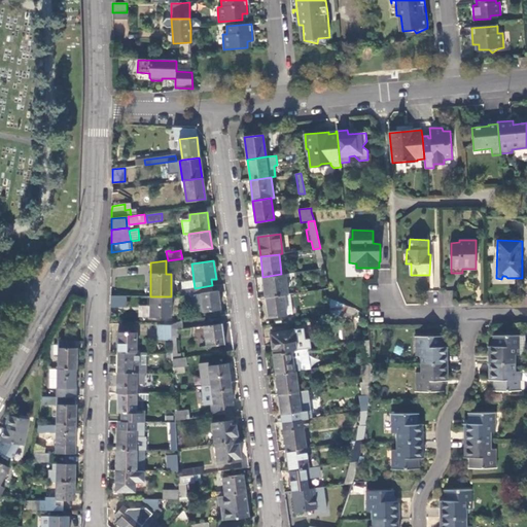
[(281,274),(262,277),(266,297),(284,294),(288,293),(285,274),(281,274)]
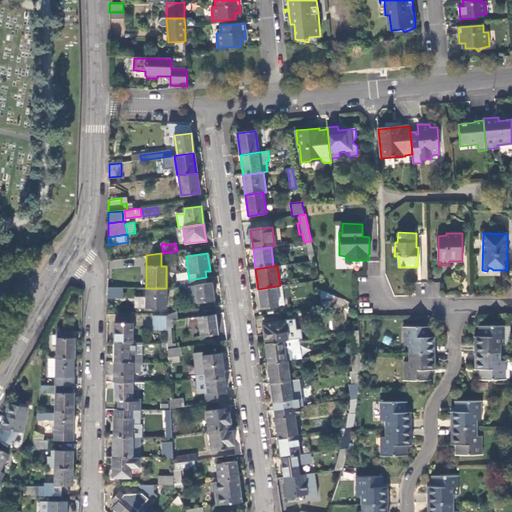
[(188,273),(176,274),(176,282),(189,280),(188,273)]
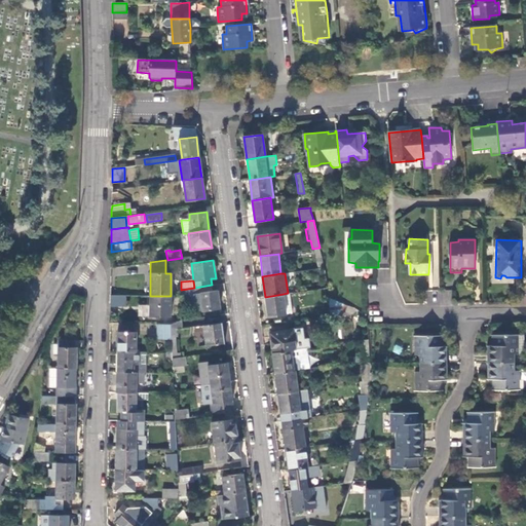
[(213,291),(212,285),(194,288),(181,290),(181,296),(191,295),(193,311),(202,309),(202,310),(220,308),(218,291),(213,291)]
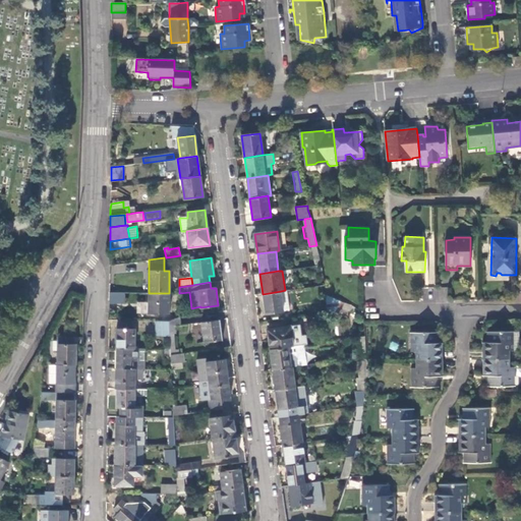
[(281,291),(263,294),(265,313),(289,310),(288,298),(281,299),(281,291)]
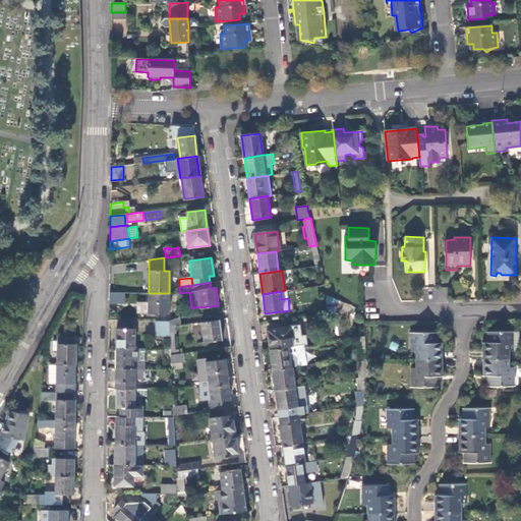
[(109,303),(124,304),(125,293),(110,292),(109,303)]
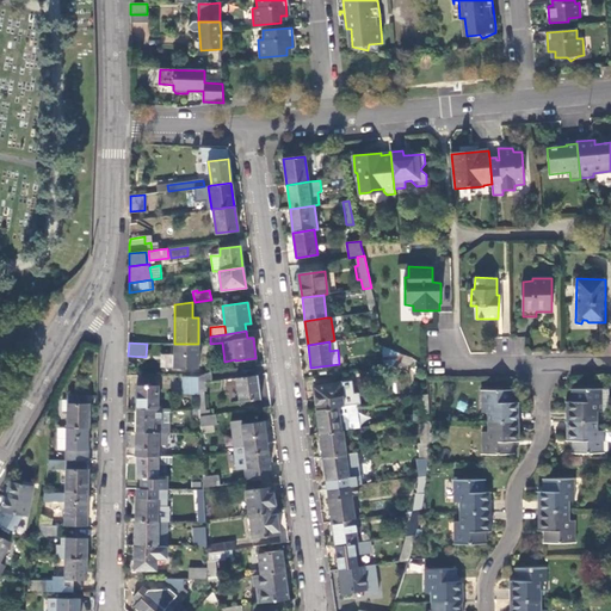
[(198,344),(174,344),(176,368),(198,368),(198,344)]
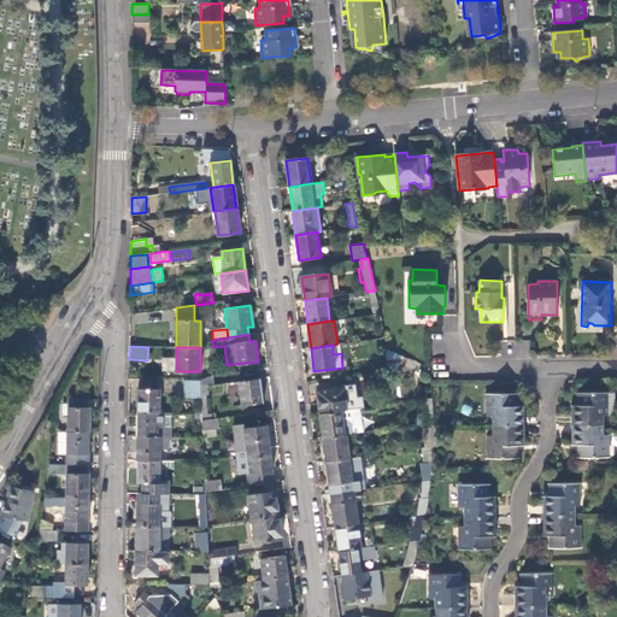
[(397,370),(404,357),(387,350),(386,356),(388,371),(397,370)]
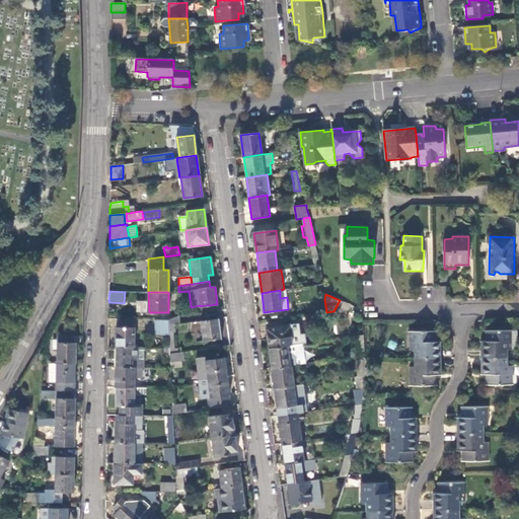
[(352,310),(354,306),(350,304),(340,300),(334,311),(352,310)]
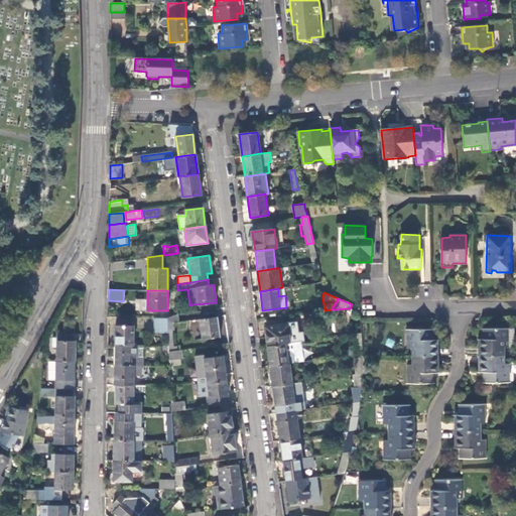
[(179,321),(177,314),(167,318),(168,331),(172,331),(174,331),(174,323),(179,321)]
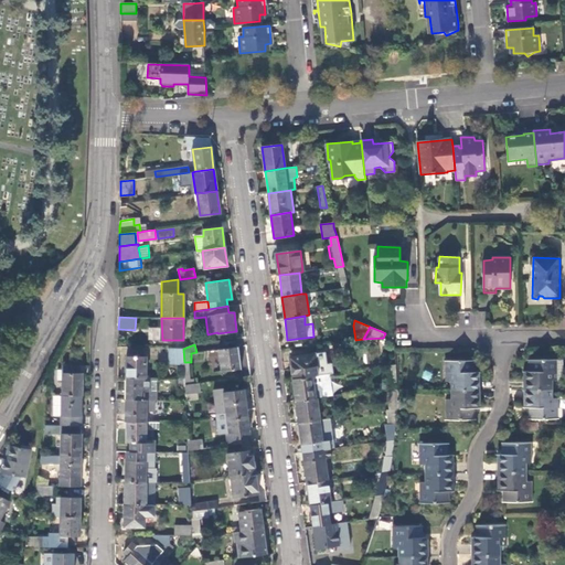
[(219,350),(222,371),(241,369),(238,347),(219,350)]
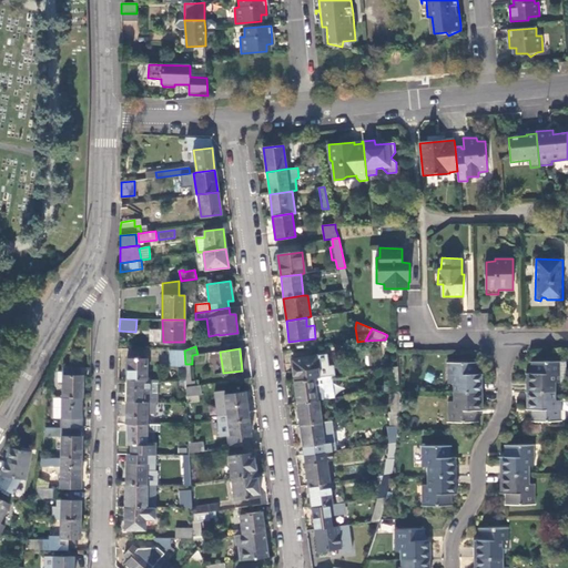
[(185,364),(184,351),(170,350),(170,366),(185,366),(185,364)]
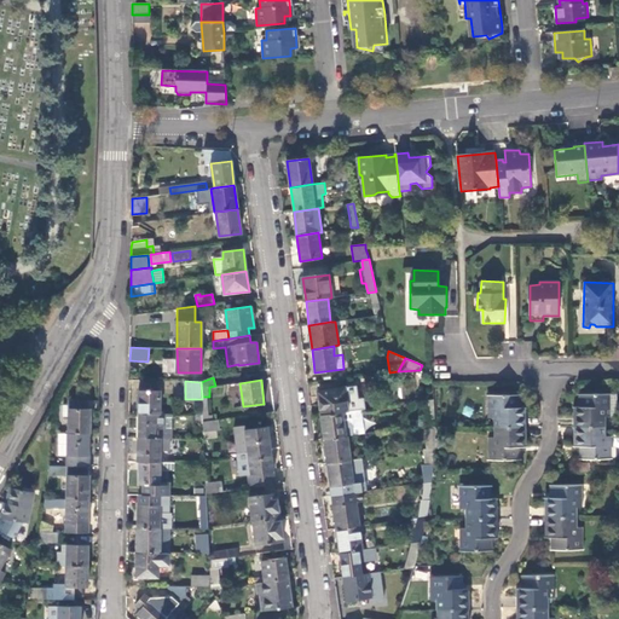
[(317,391),(320,415),(342,412),(348,411),(345,387),(317,391)]
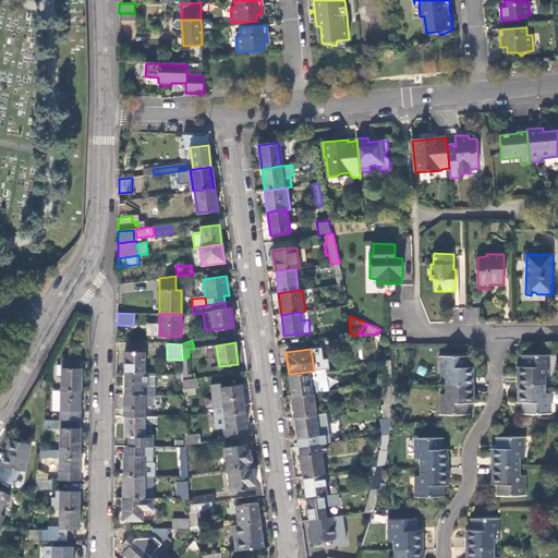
[(125,352),(124,373),(144,374),(145,352),(125,352)]
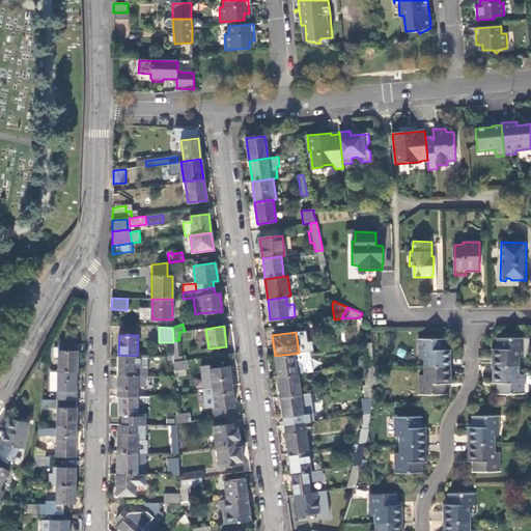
[(493,348),(493,365),(520,365),(520,357),(525,357),(525,337),(498,337),(498,338),(500,338),(499,347),(493,348)]
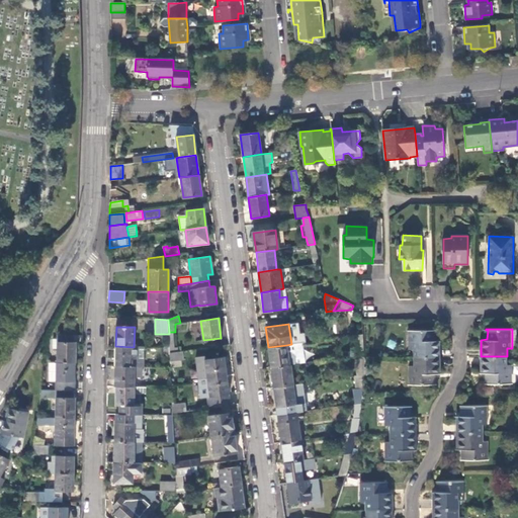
[(413,349),(413,357),(440,357),(440,341),(433,341),(433,331),(435,331),(435,330),(408,330),(408,349),(413,349)]
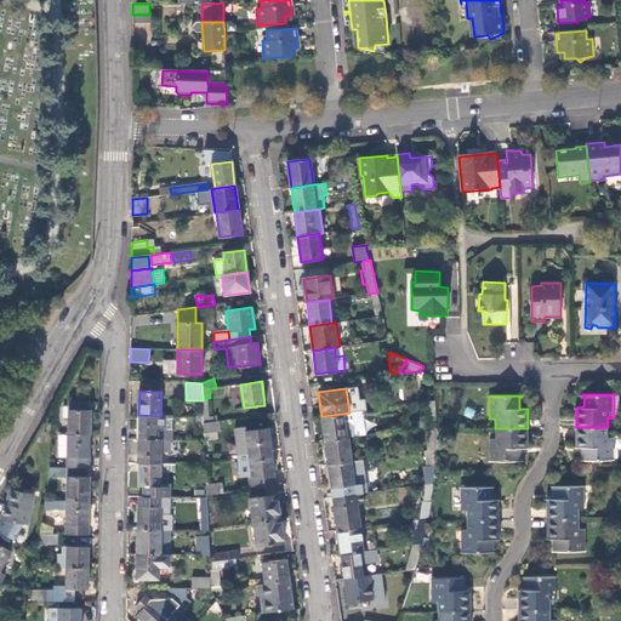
[(69,434),(90,434),(90,410),(87,410),(87,402),(69,402),(69,406),(63,406),(63,417),(69,417),(69,434)]
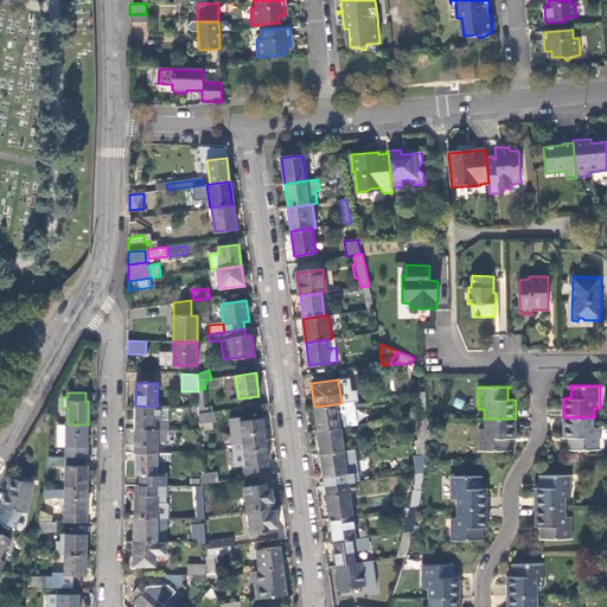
[(336,404),(314,407),(318,430),(339,427),(340,427),(357,426),(353,402),(342,403),(336,404)]
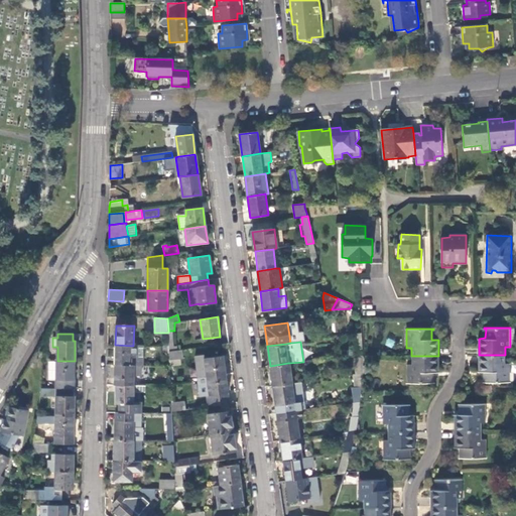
[(133,346),(115,345),(115,365),(142,365),(143,365),(143,346),(133,346)]
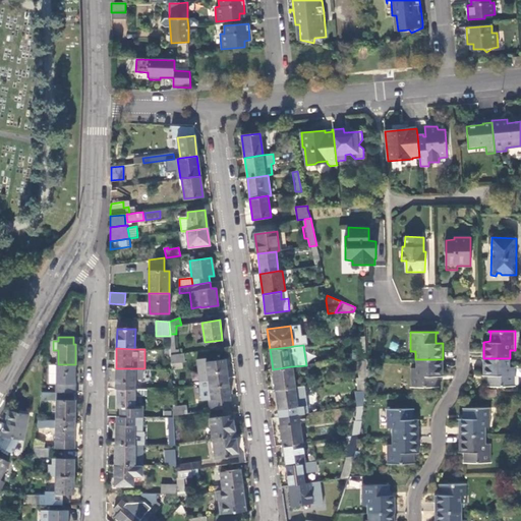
[(184,362),(183,353),(178,354),(171,355),(171,356),(172,369),(183,368),(182,362),(184,362)]
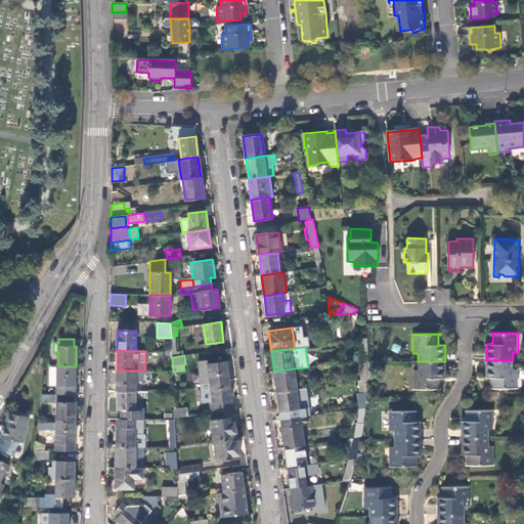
[(513,360),(486,360),(486,377),(493,377),(493,386),(491,387),(491,388),(518,388),(518,367),(513,368),(513,360)]
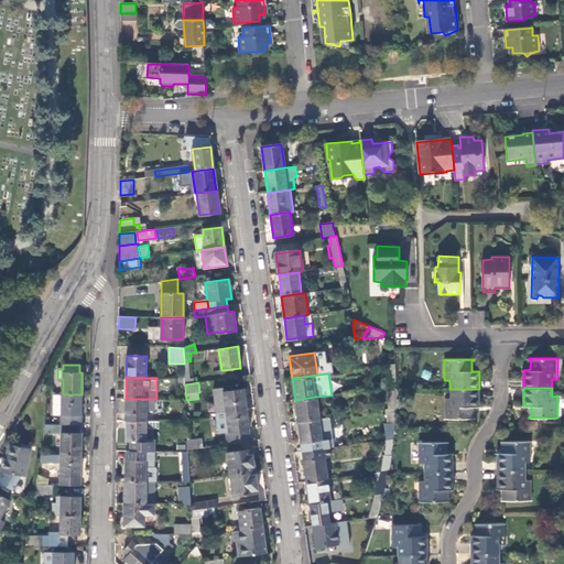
[(226,412),(246,409),(243,389),(223,391),(226,412)]
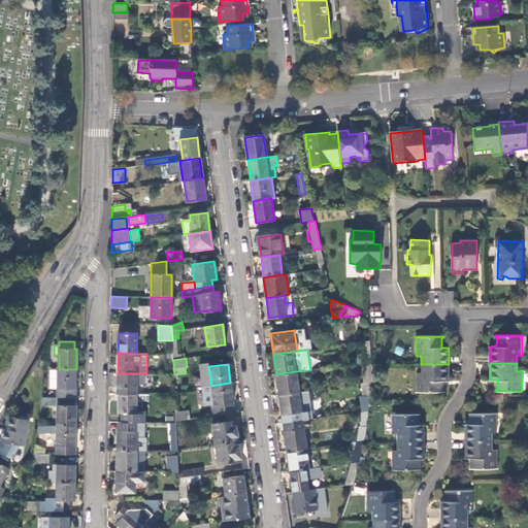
[(449,364),(421,364),(421,372),(417,372),(417,392),(443,392),(443,391),(442,391),(441,381),(449,381),(449,364)]
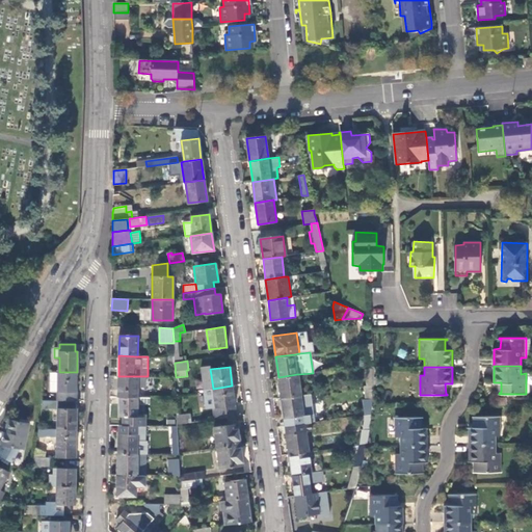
[(76,401),(77,372),(59,372),(52,372),(51,391),(57,391),(57,400),(76,401)]
